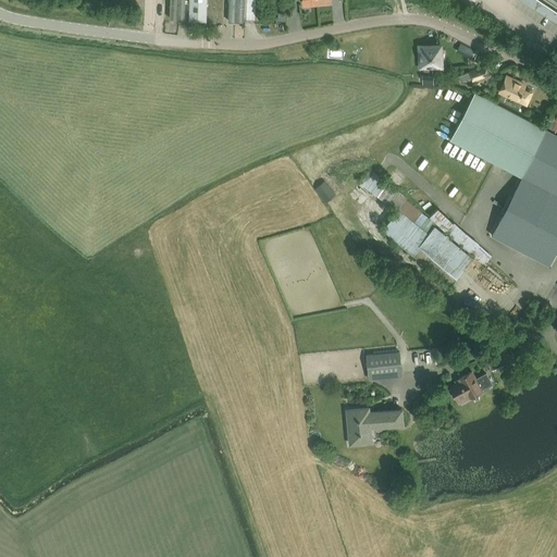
[(183,0),(168,0),(168,19),(183,20),(183,0)]
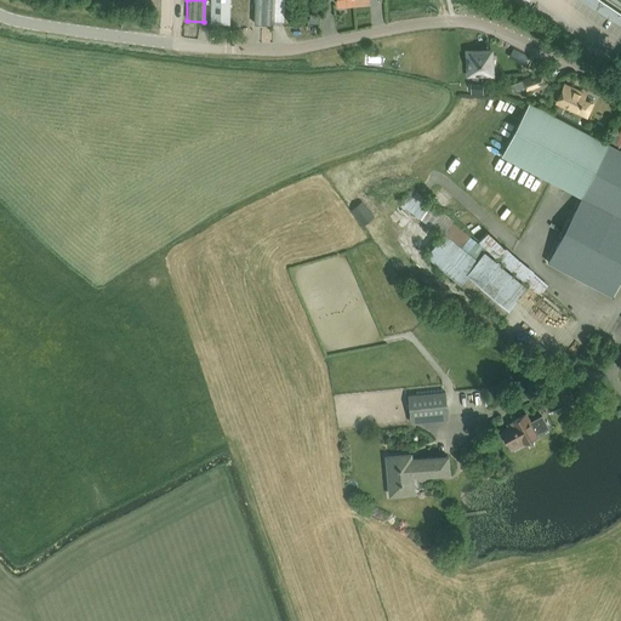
[(229,0),(210,0),(210,21),(228,22),(229,0)]
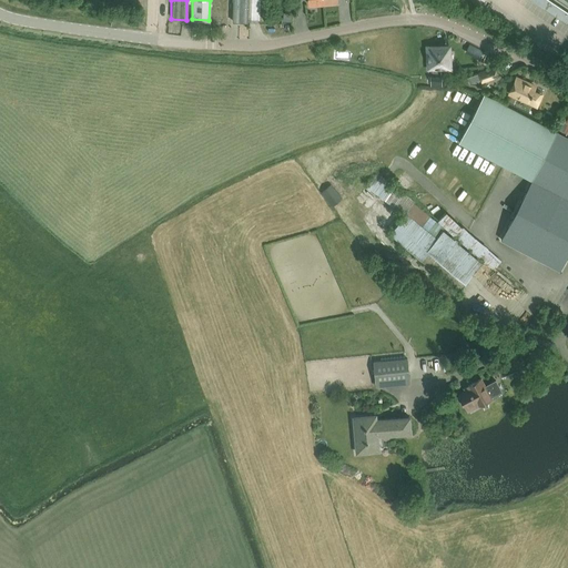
[(227,0),(215,0),(215,21),(227,21),(227,0)]
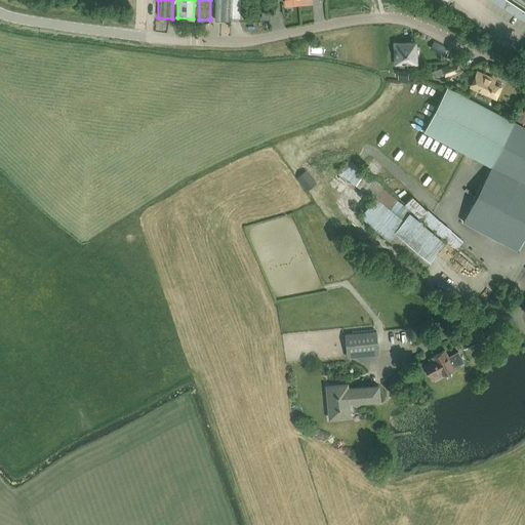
[(230,0),(215,0),(215,19),(229,21),(230,0)]
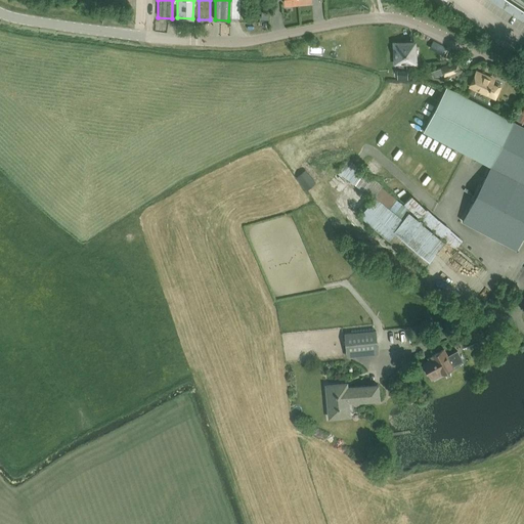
[(523,9),(509,0),(489,0),(523,23),(523,9)]
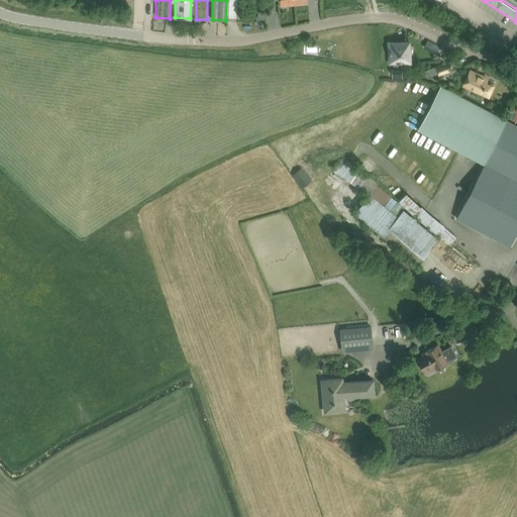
[(390,57),(391,57),(391,63),(410,62),(409,52),(406,53),(406,42),(399,42),(389,42),(390,57)]
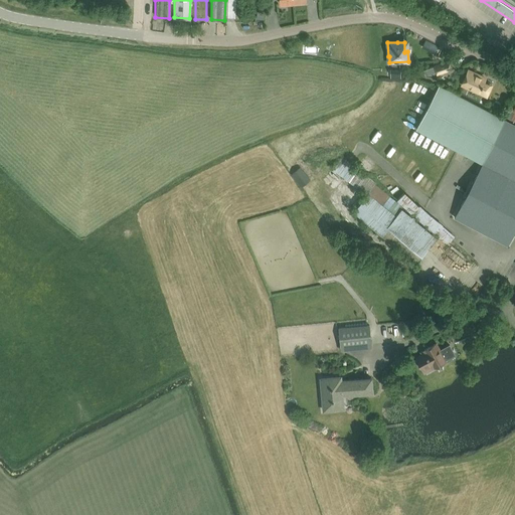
[(449,61),(434,66),(437,75),(453,70),(449,61)]
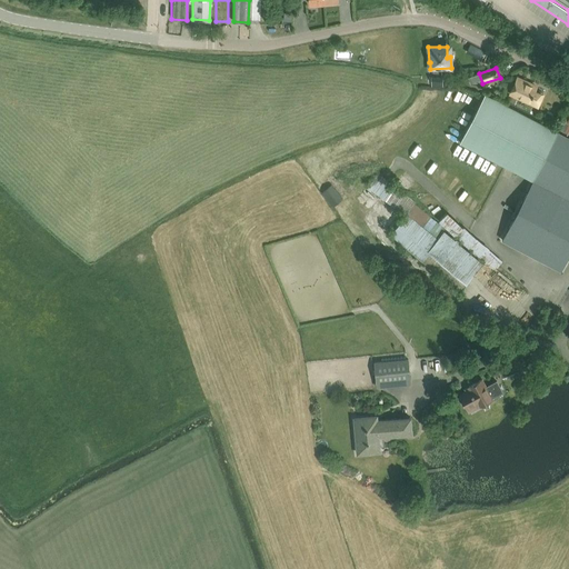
[(517,79),(510,95),(538,106),(542,95),(540,95),(541,92),(535,89),(536,87),(517,79)]
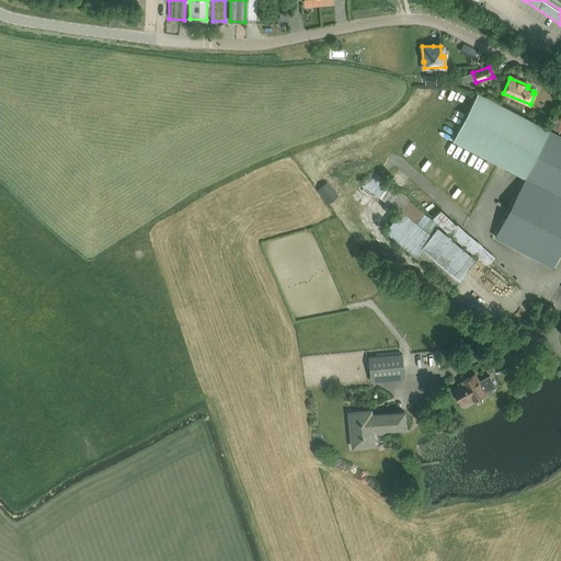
[(560,251),(560,136),(478,93),(454,140),(526,178),(494,237),(553,267),(560,251)]
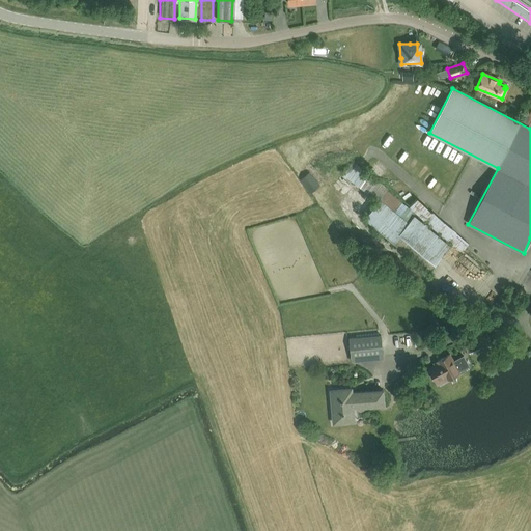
[(398,150),(395,155),(403,163),(408,159),(398,150)]
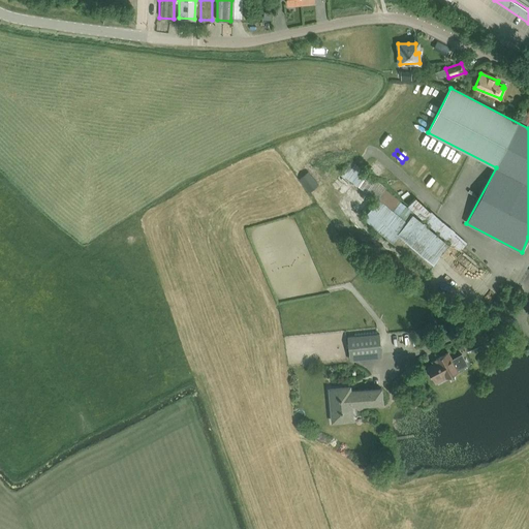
[(458,164),(463,155),(458,151),(452,161),(458,164)]
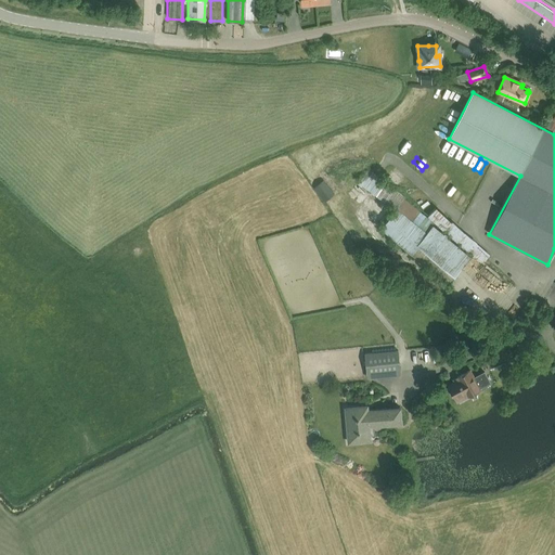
[(368,170),(358,182),(375,195),(394,210),(383,224),(381,228),(411,255),(448,285),(469,257),(433,226),(434,223),(421,213),(403,198),(404,197),(385,182),(385,183),(368,170)]
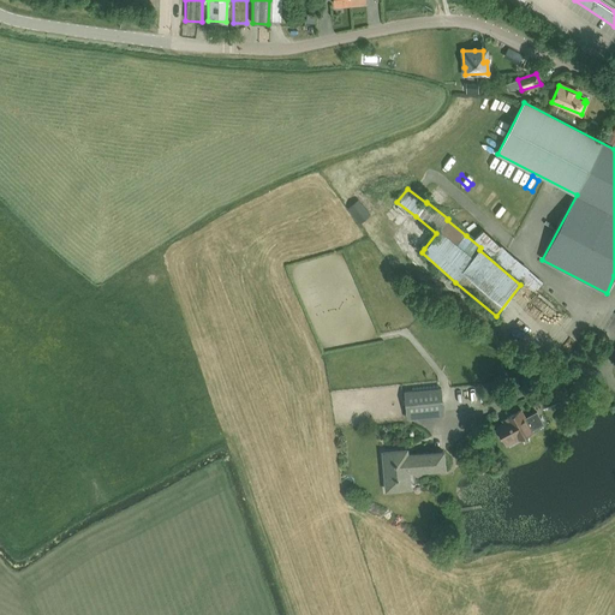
[(472,195),(467,199),(478,209),(483,206),(472,195)]
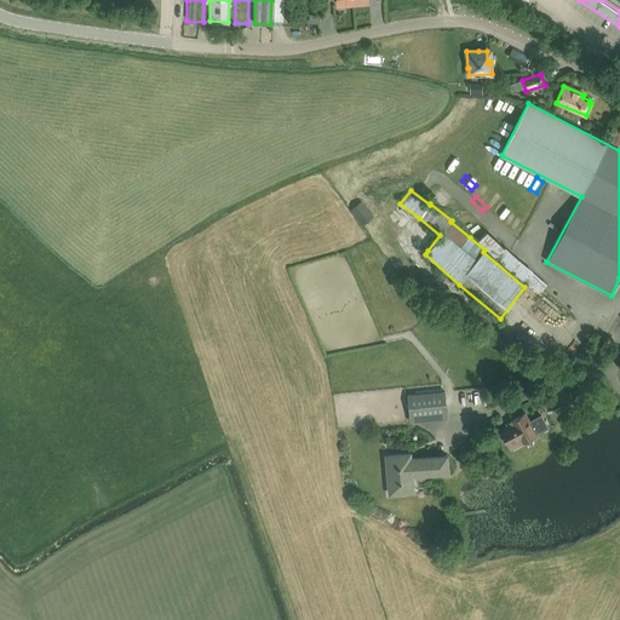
[(361,202),(350,211),(362,227),(373,218),(361,202)]
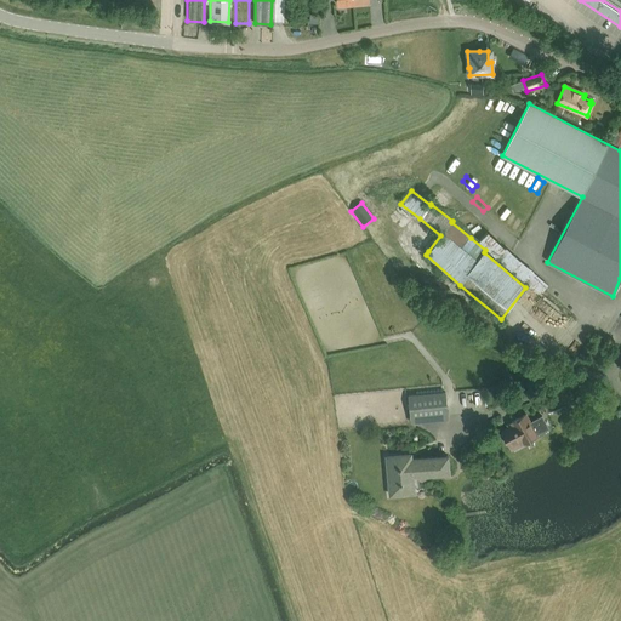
[(517,210),(513,222),(523,226),(527,214),(517,210)]
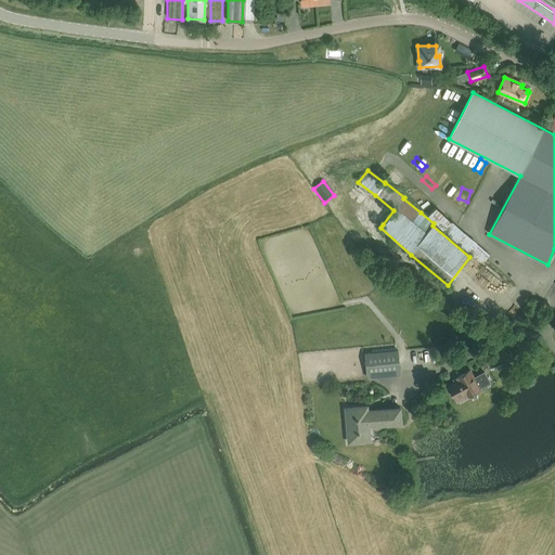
[(452,221),(451,222),(435,208),(427,216),(453,240),(454,241),(455,241),(468,253),(469,252),(483,262),(490,255),(476,244),(477,242),(464,232),(452,221)]
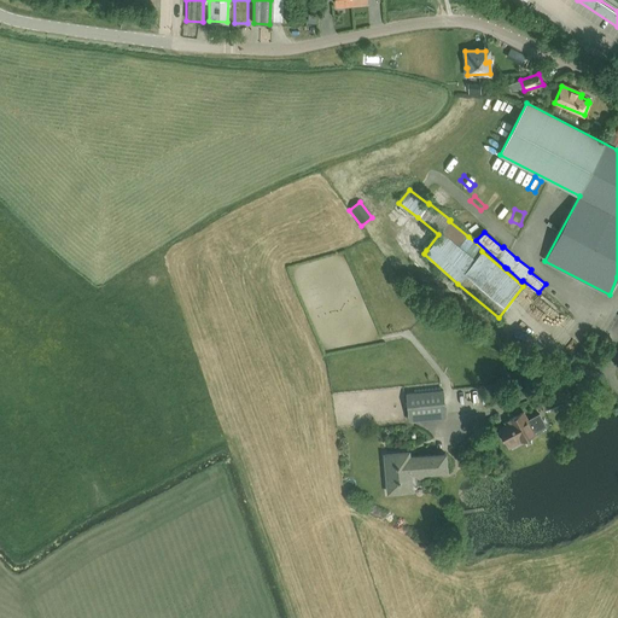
[(554,299),(564,304),(567,297),(557,293),(554,299)]
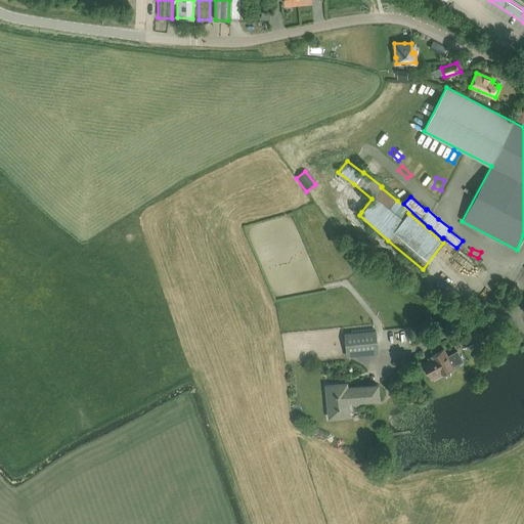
[(462,252),(459,258),(466,263),(470,258),(462,252)]
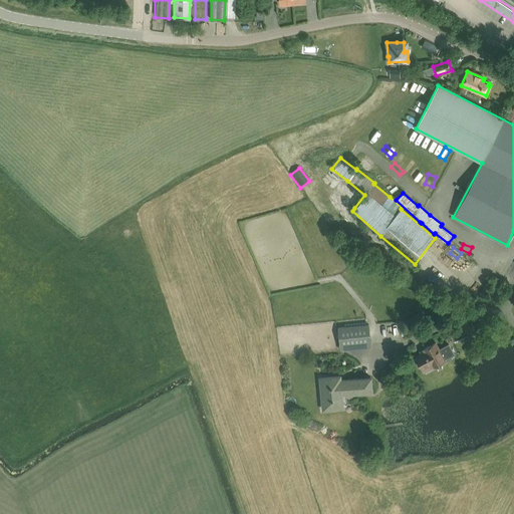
[(473,250),(470,255),(479,260),(481,255),(473,250)]
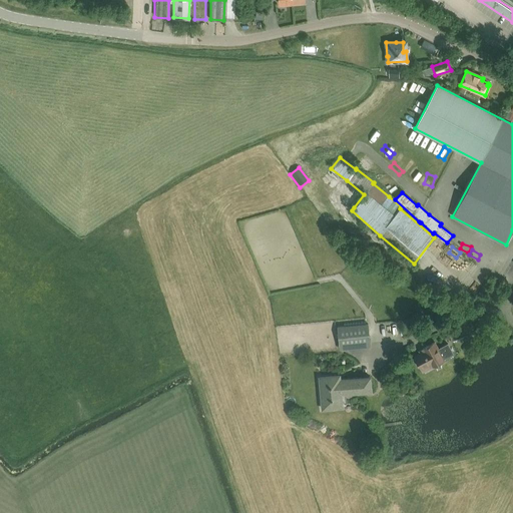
[(339,347),(370,344),(368,325),(337,328),(339,347)]
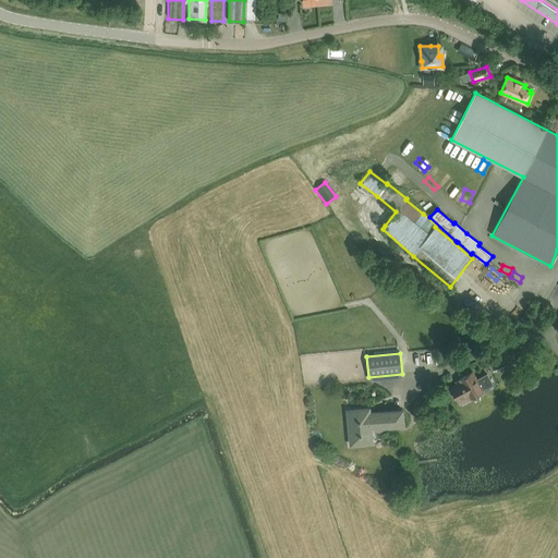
[(452,390),(450,391),(455,399),(457,398),(458,400),(460,404),(470,398),(483,391),(482,390),(493,385),(488,378),(487,375),(484,376),(476,380),(472,373),(460,379),(456,381),(458,385),(451,388),(452,390)]
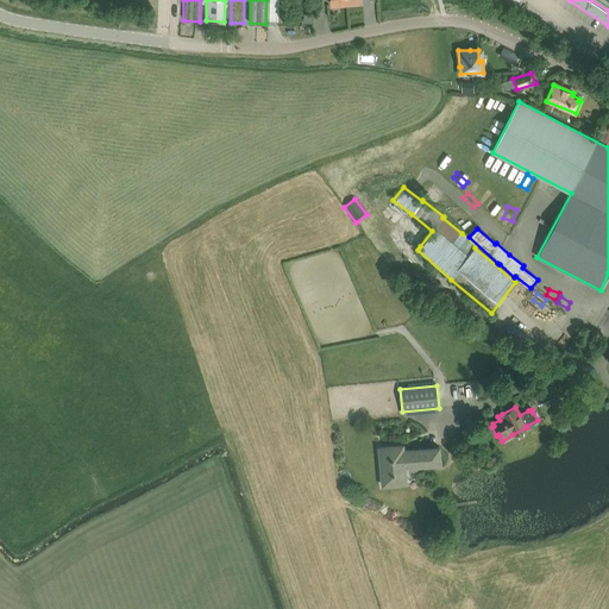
[(395,447),(378,449),(381,476),(382,487),(388,485),(406,484),(405,464),(428,463),(428,465),(440,464),(439,450),(439,447),(427,449),(396,451),(395,447)]
